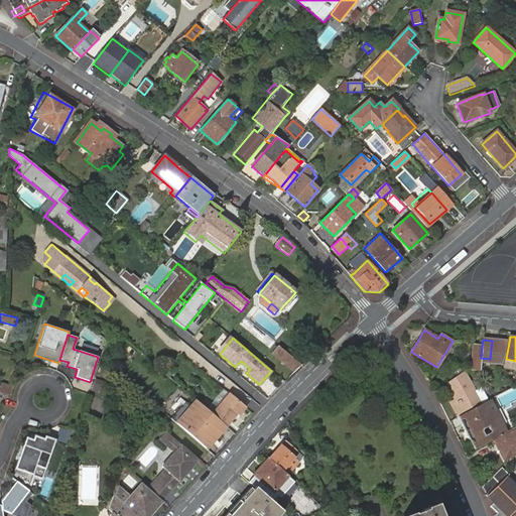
[(481,358),(481,364),(502,366),(503,358),(497,357),(498,341),(492,341),(490,359),(481,358)]
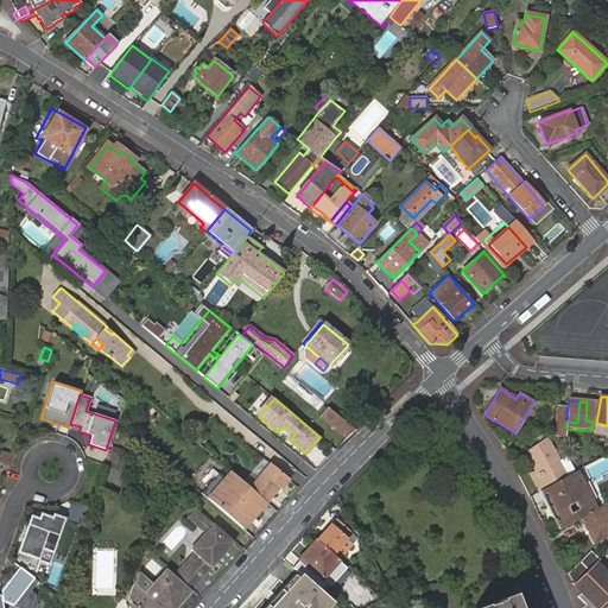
[(593,422),(596,403),(587,401),(586,420),(593,422)]
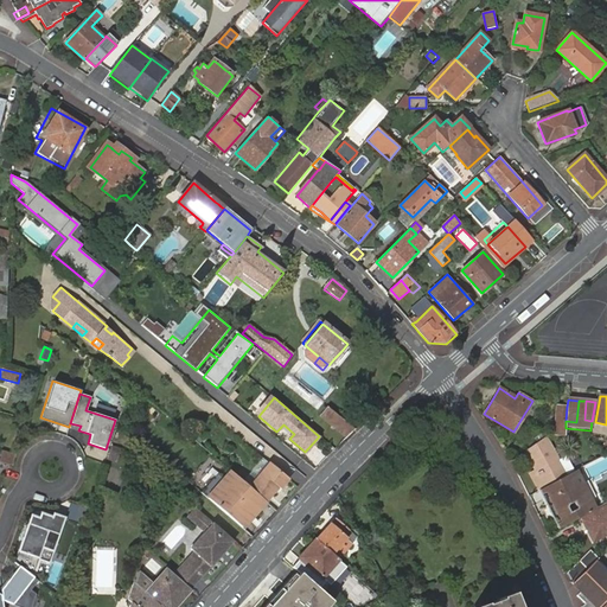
[(554,434),(554,435),(564,436),(566,428),(566,421),(567,407),(556,407),(555,430),(554,434)]
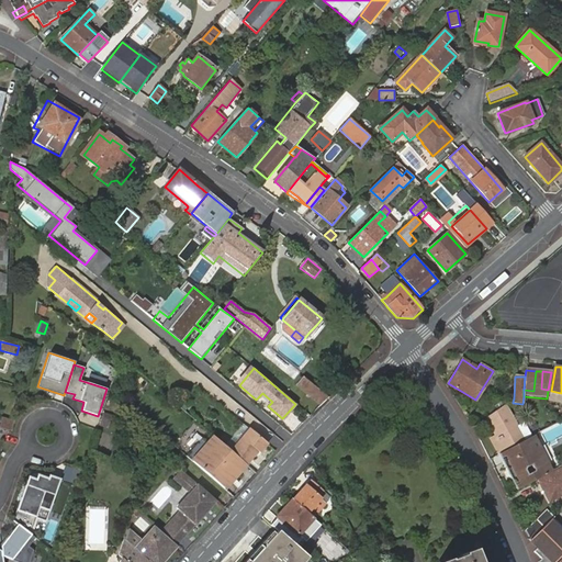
[(298,385),(321,405),(328,397),(304,378),(298,385)]
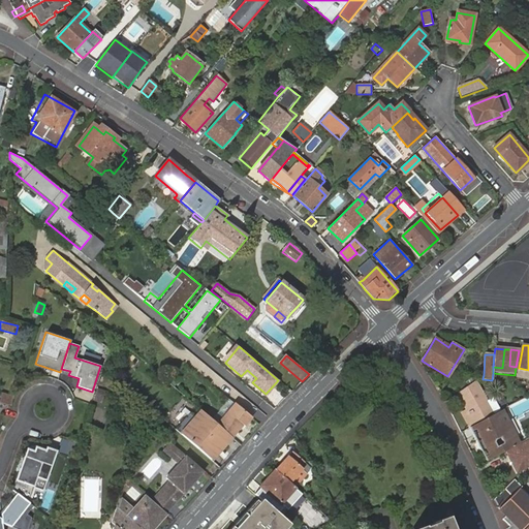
[(457,394),(465,409),(473,425),(493,414),(486,401),(475,380),(457,394)]
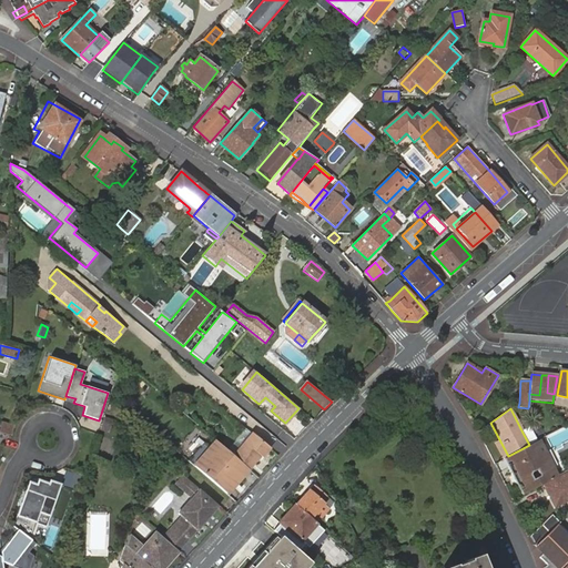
[(0,432),(10,436),(13,426),(0,421),(0,432)]
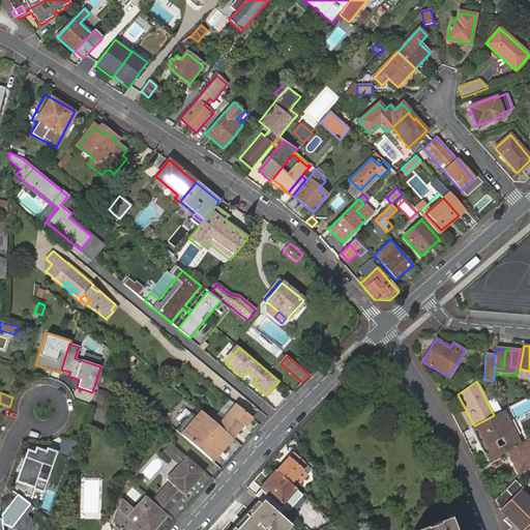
[(487,402),(494,415),(500,412),(493,399),(487,402)]
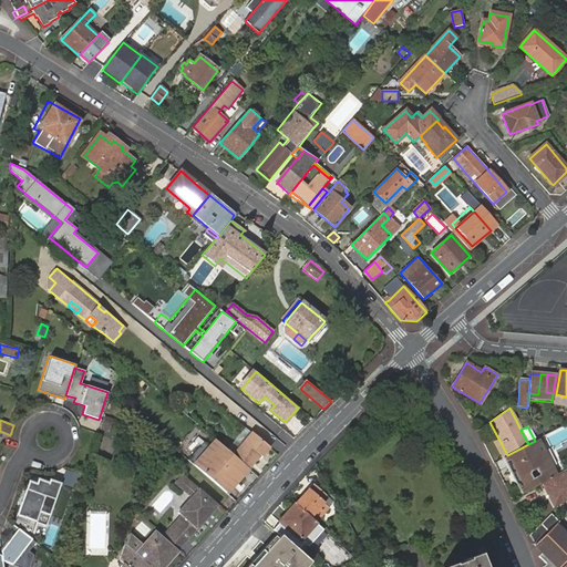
[(269,447),(253,433),(234,455),(238,460),(248,468),(259,455),(261,456),(269,447)]
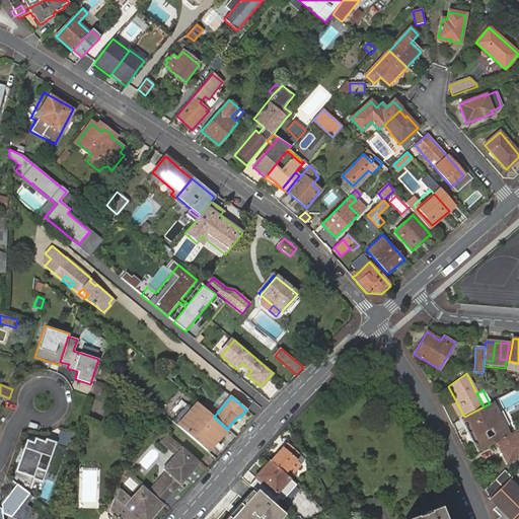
[(183,408),(172,421),(177,425),(207,451),(213,445),(216,441),(227,429),(218,421),(214,417),(200,404),(195,412),(192,409),(180,399),(177,402),(181,405),(183,408)]
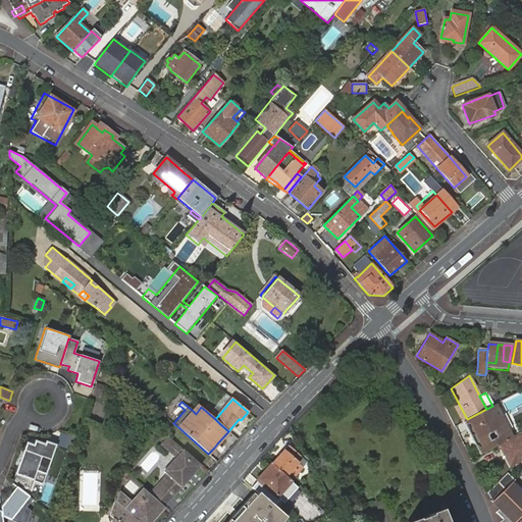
[(462,422),(463,422),(467,419),(459,404),(454,407),(462,422)]
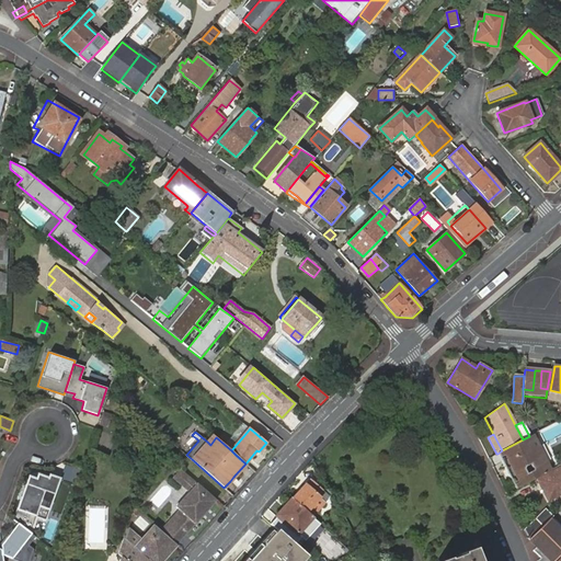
[(216,437),(213,435),(207,442),(210,445),(216,437)]
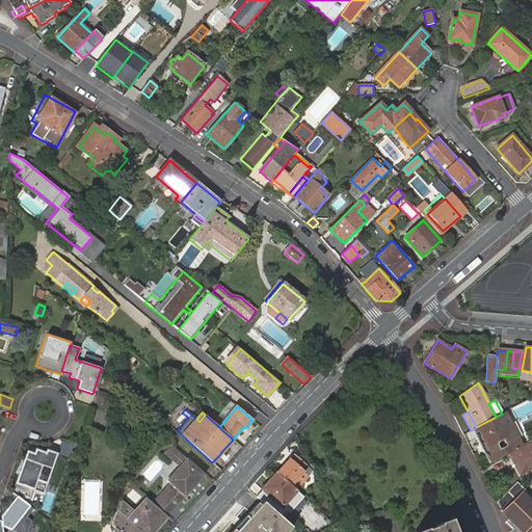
[(472,430),(489,464),(522,446),(504,413),(502,414),(496,417),(476,427),(472,430)]
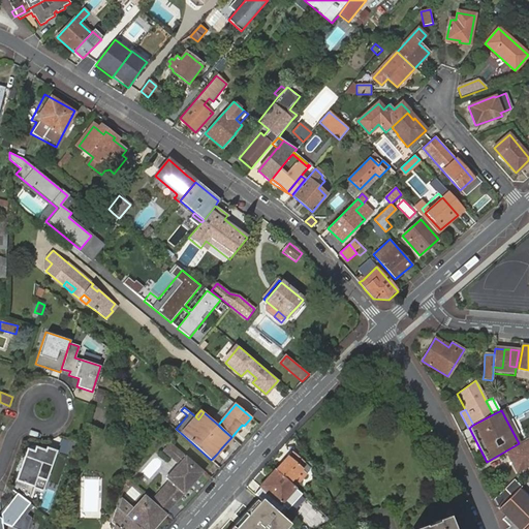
[(528,439),(506,452),(517,472),(528,465),(528,439)]
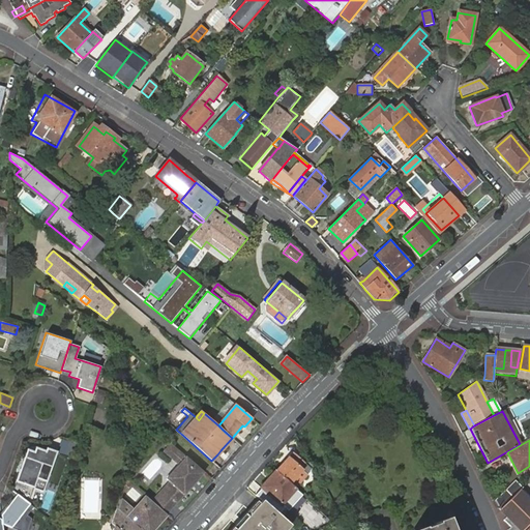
[(172,482),(153,503),(166,514),(204,472),(173,445),(166,452),(179,465),(167,478),(172,482)]
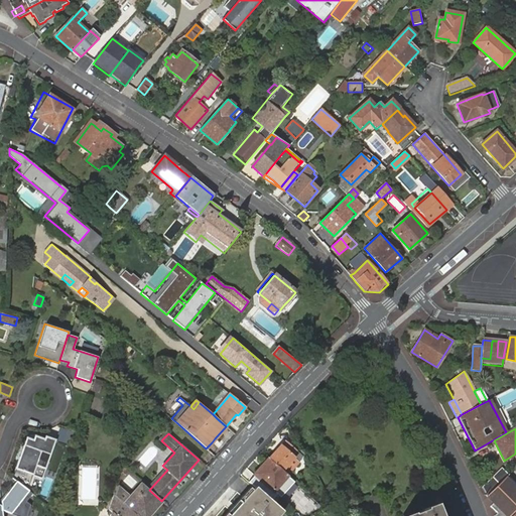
[(32,439),(25,437),(14,469),(41,478),(54,439),(44,435),(43,438),(33,435),(32,439)]
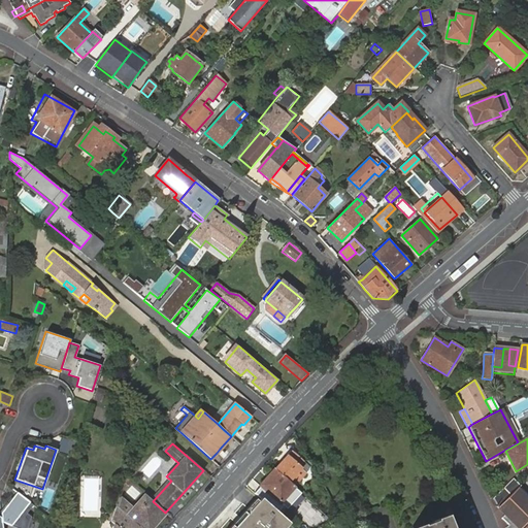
[(276,472),(293,487),(305,473),(300,468),(301,468),(298,466),(302,461),(292,451),(288,456),(274,470),(276,472)]
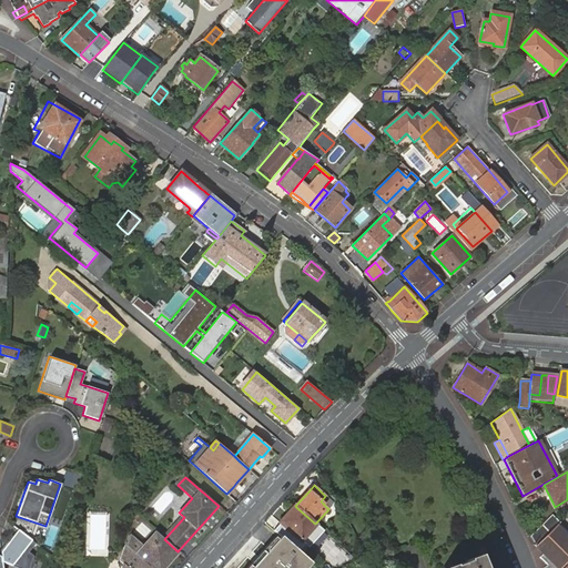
[(334,503),(325,496),(321,501),(324,504),(323,504),(328,509),(334,503)]
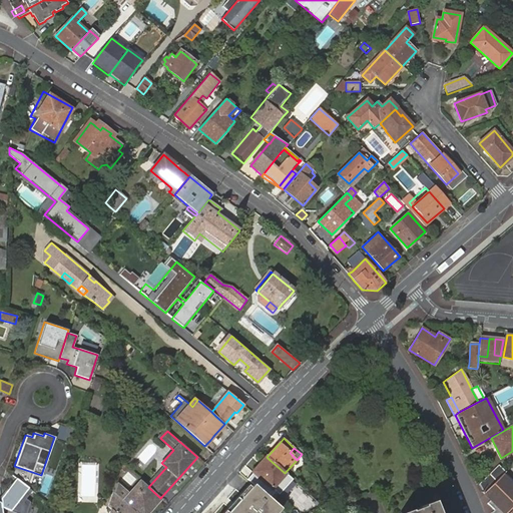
[(272,488),(285,473),(269,459),(267,457),(261,464),(253,472),(246,479),(253,485),(265,495),(272,488)]
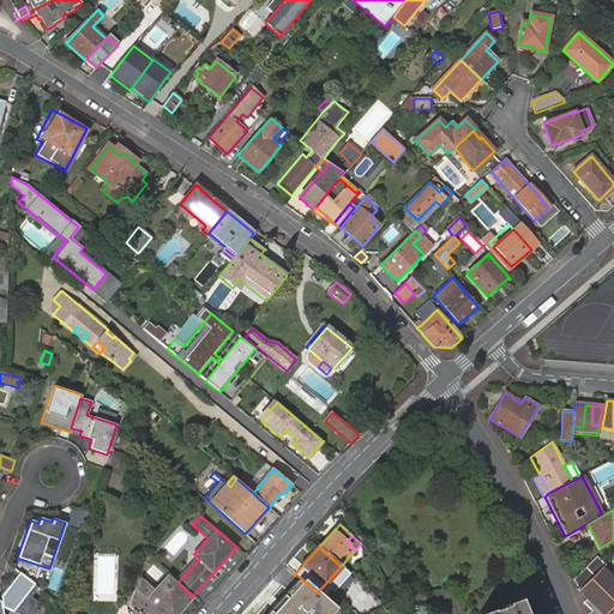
[(573,581),(578,590),(594,576),(585,567),(573,581)]
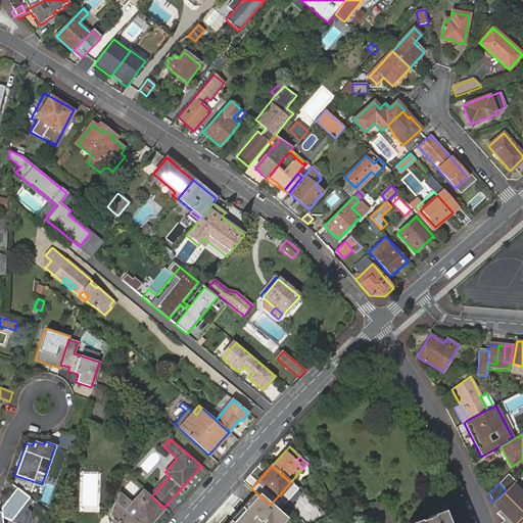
[(501,522),(516,522),(522,516),(522,495),(512,484),(506,490),(492,503),(501,510),(496,513),(504,520),(501,522)]
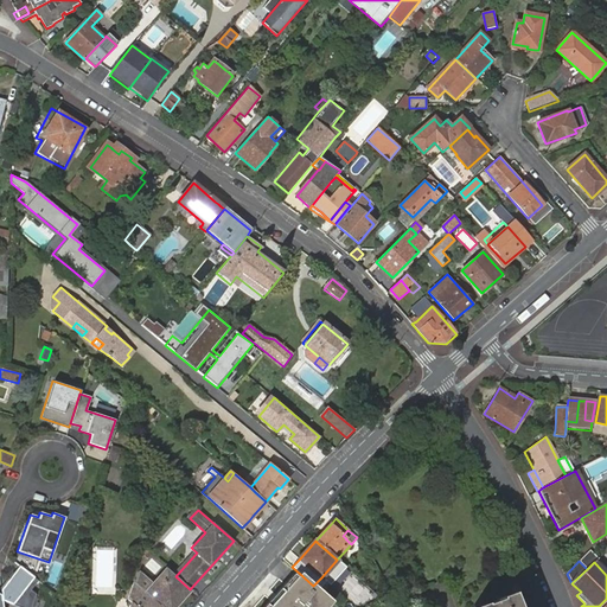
[(37,581),(18,567),(0,589),(1,595),(1,601),(17,606),(30,606),(36,595),(30,590),(37,581)]
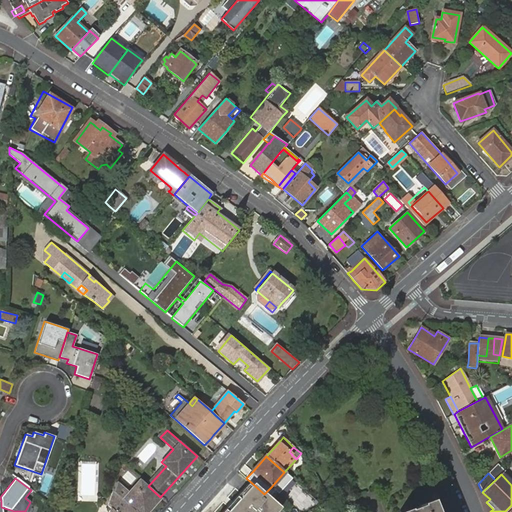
[(141,479),(130,494),(139,490),(144,483),(141,479)]
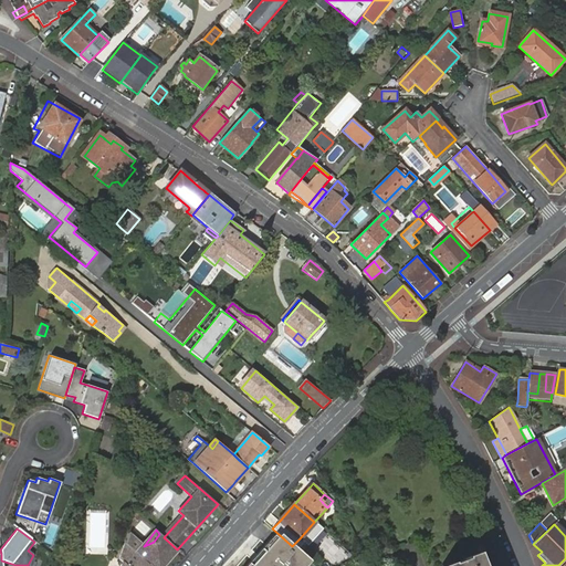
[(128,533),(125,544),(149,565),(163,565),(177,549),(164,537),(159,534),(154,542),(144,546),(128,533)]
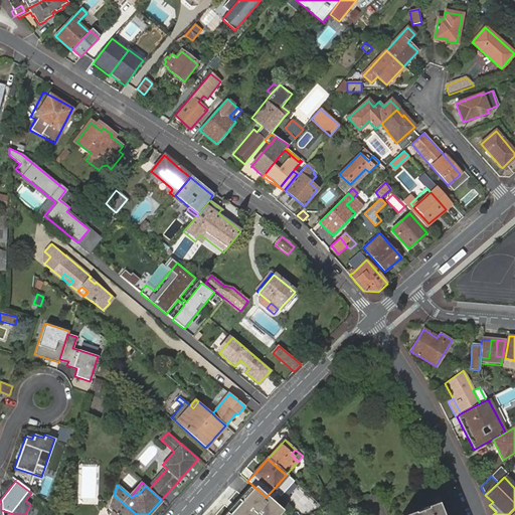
[(278,514),(282,511),(266,497),(254,487),(251,490),(236,507),(228,514),(278,514)]
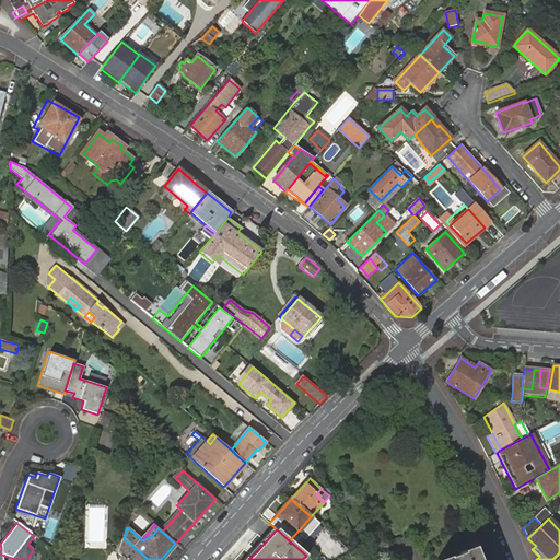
[(148,559),(124,538),(118,552),(121,556),(119,559),(148,559)]
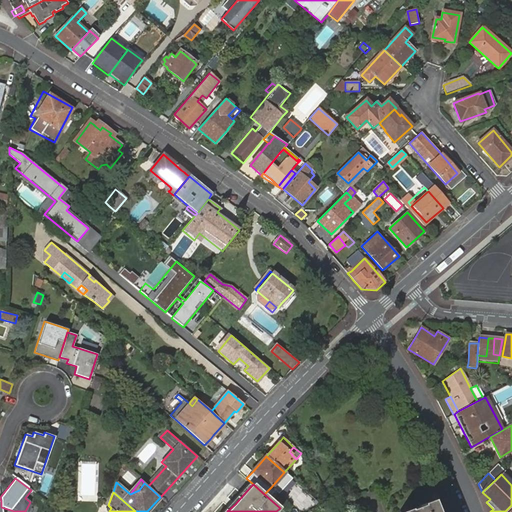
[(408,510),(403,511),(435,511),(431,503),(431,501),(420,505),(421,507),(408,511),(408,510)]
